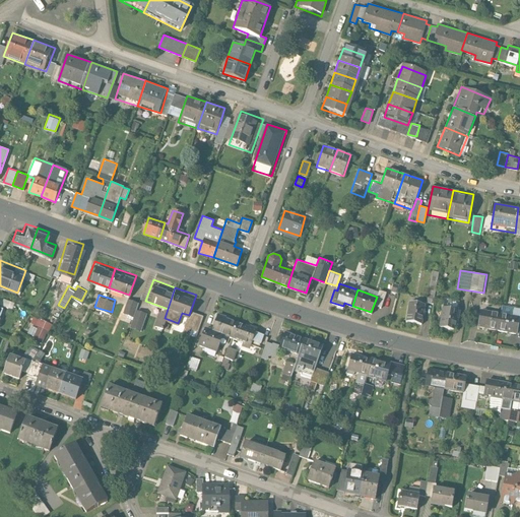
[(132,314),(138,300),(128,297),(122,310),(132,314)]
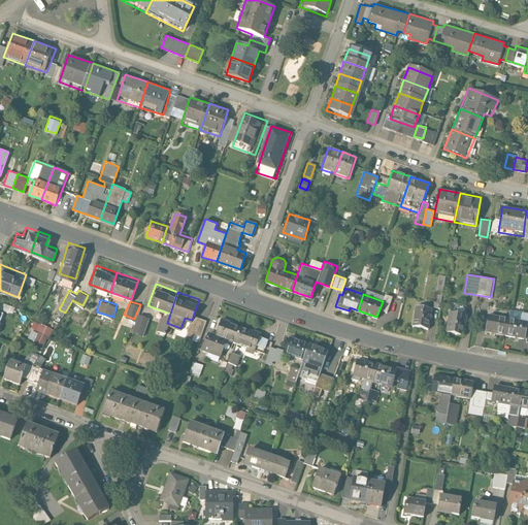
[(450,309),(464,313),(465,306),(451,303),(450,309)]
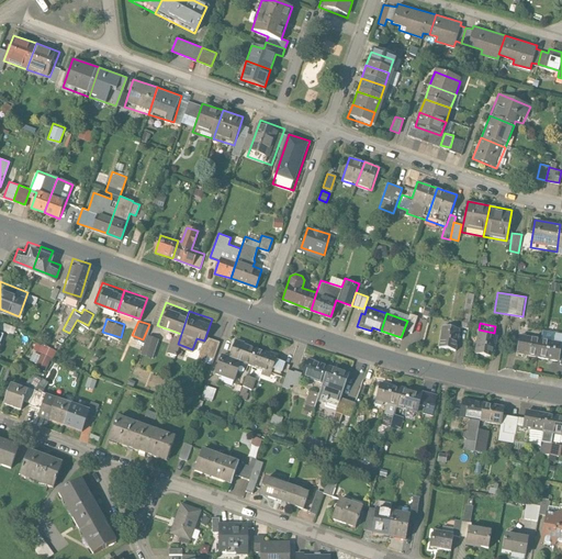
[(454,355),(459,327),(441,325),(437,351),(454,355)]
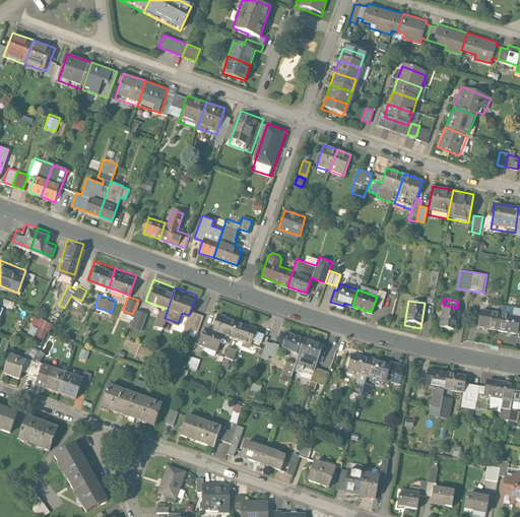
[(11,308),(0,303),(0,331),(2,332),(11,308)]
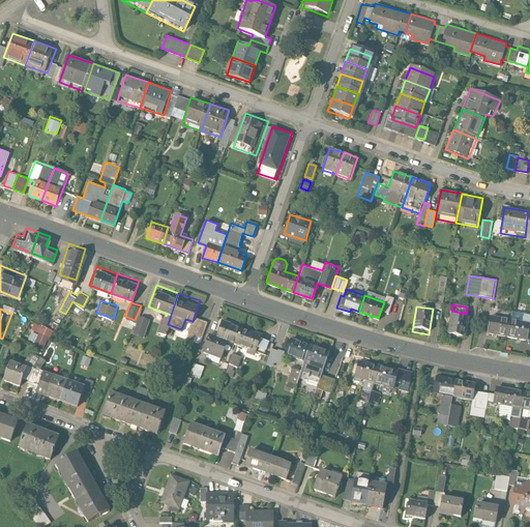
[(131,331),(144,335),(150,317),(139,313),(131,331)]
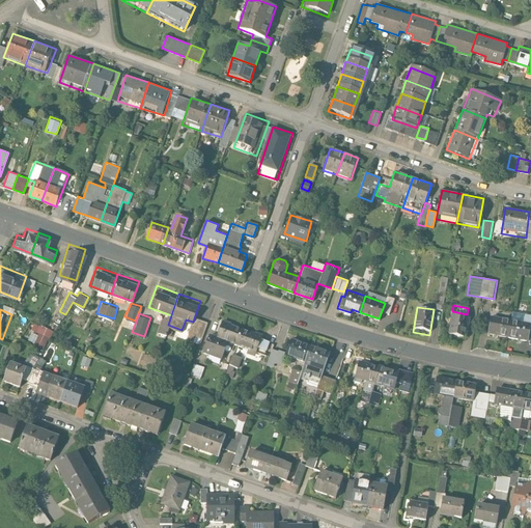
[(464,339),(468,316),(451,313),(447,336),(464,339)]
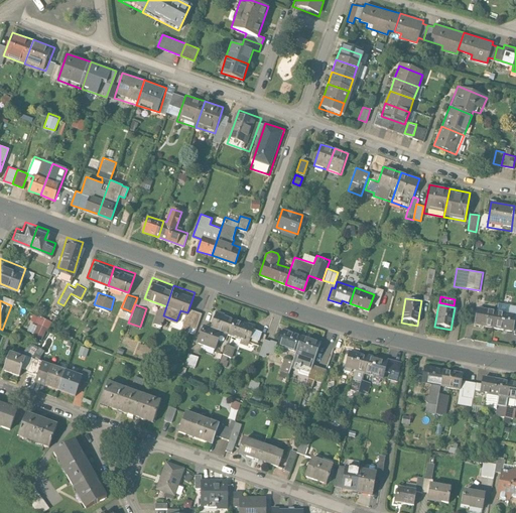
[(235,314),(215,307),(209,324),(203,321),(197,339),(215,345),(221,328),(229,331),(235,314)]
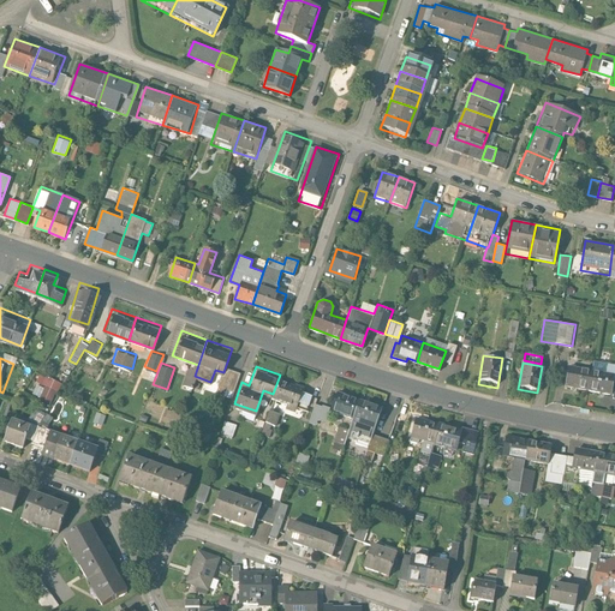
[(591,371),(568,367),(565,389),(589,391),(591,371)]
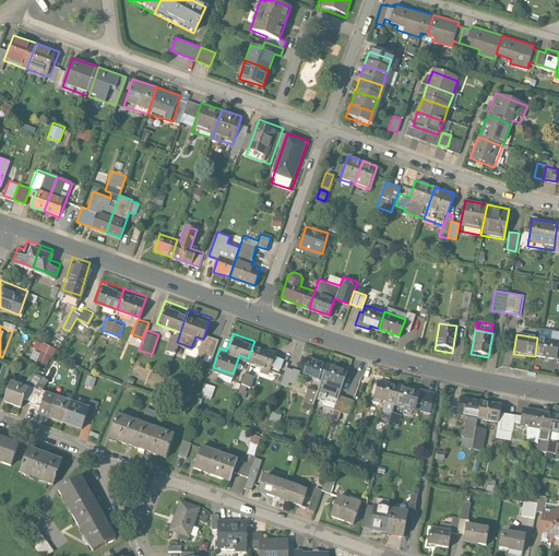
[(558,341),(537,338),(535,356),(556,359),(558,341)]
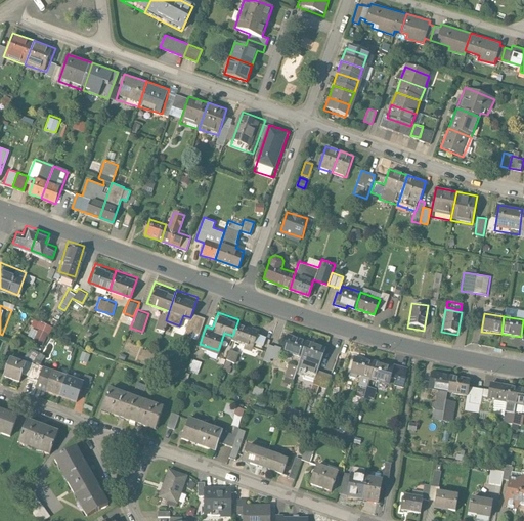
[(259,326),(238,319),(232,336),(253,343),(259,326)]
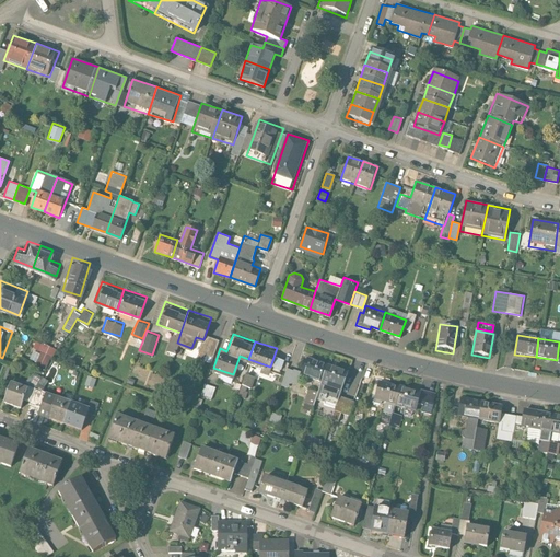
[(45,367),(50,355),(39,350),(35,362),(45,367)]
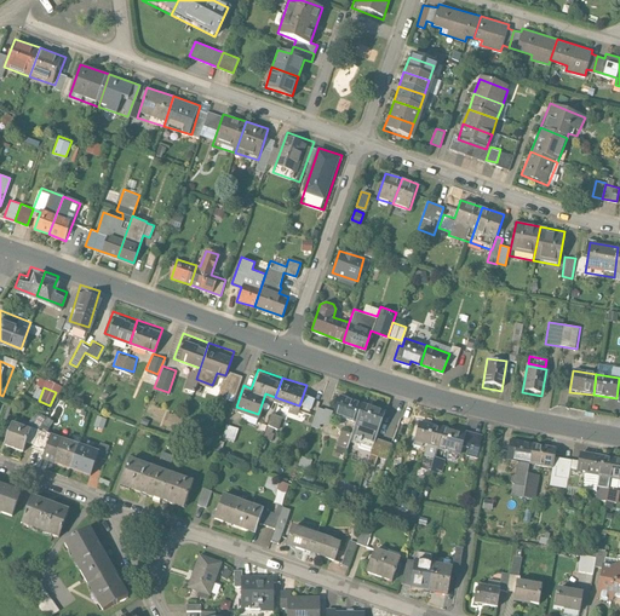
[(355,415),(361,395),(339,387),(333,409),(355,415)]
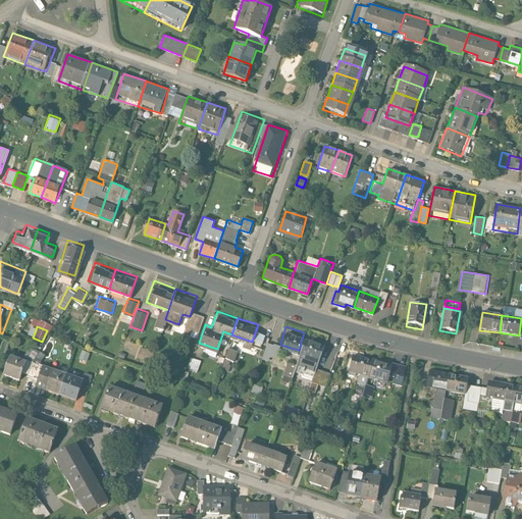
[(326,339),(304,332),(299,350),(291,374),(313,381),(326,339)]
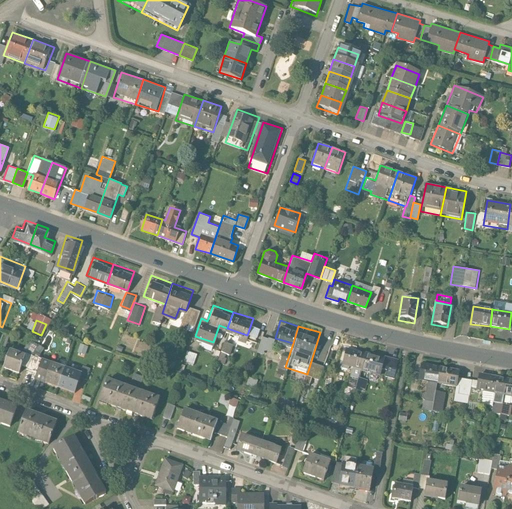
[(270,351),(274,338),(262,334),(258,347),(270,351)]
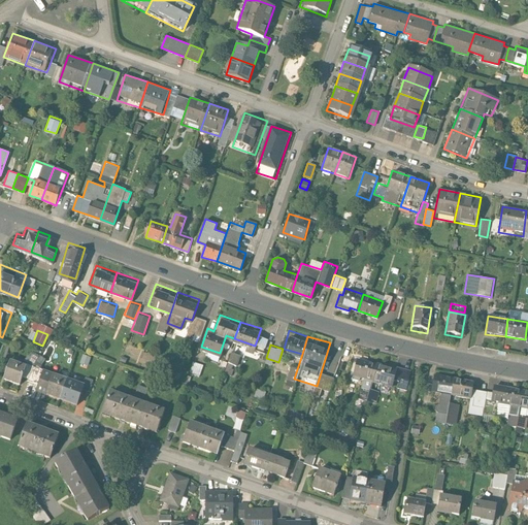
[(237,364),(241,352),(232,348),(228,361),(237,364)]
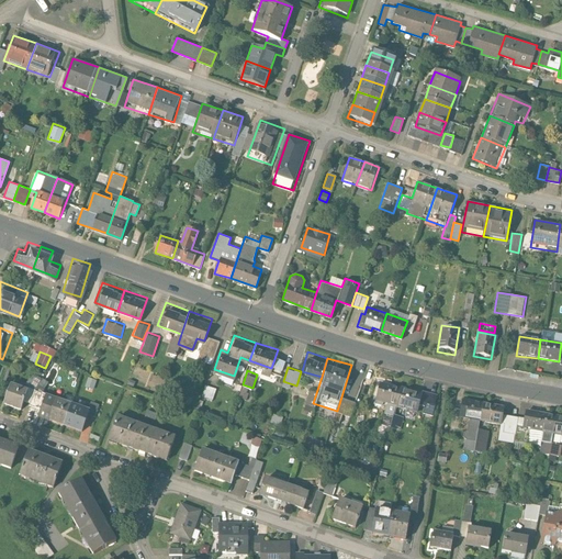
[(29,381),(10,373),(0,399),(0,401),(19,407),(29,381)]
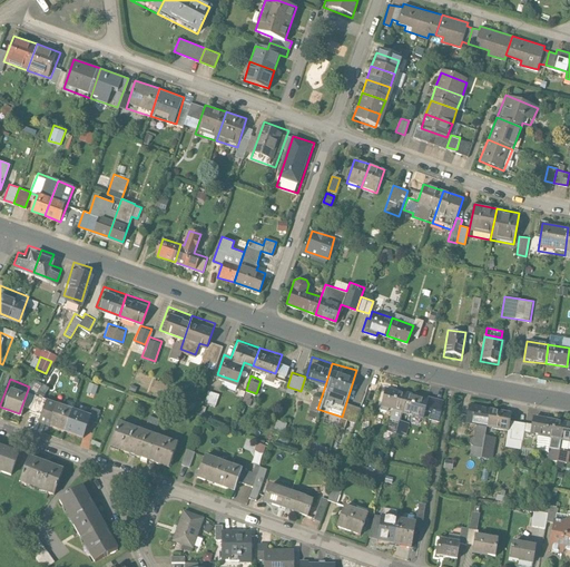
[(408,387),(385,381),(380,404),(402,410),(408,387)]
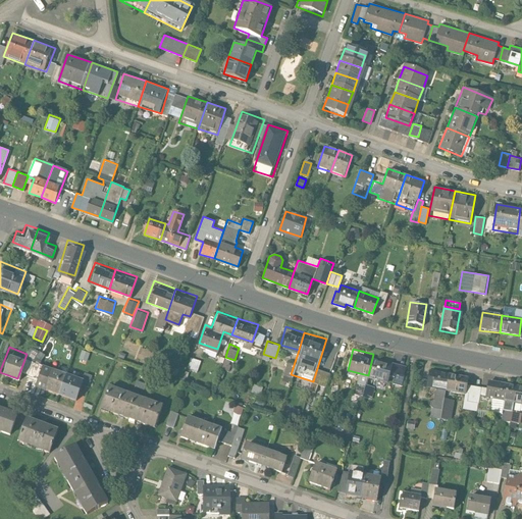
[(394,359),(373,354),(368,375),(387,380),(389,372),(394,373),(393,380),(403,383),(408,363),(394,359)]
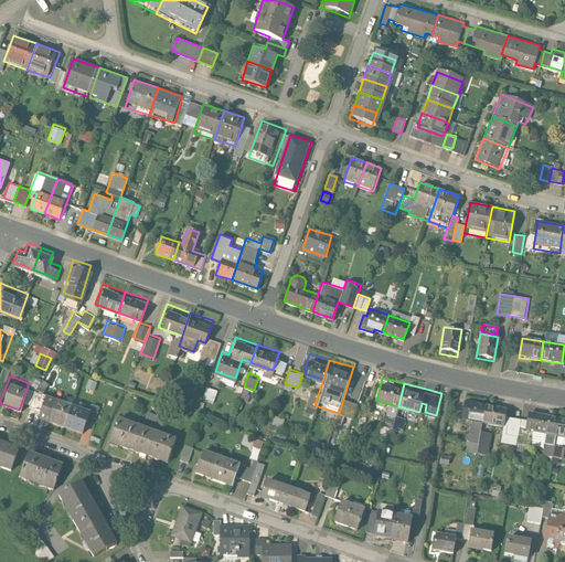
[(203,395),(214,399),(217,388),(206,384),(203,395)]
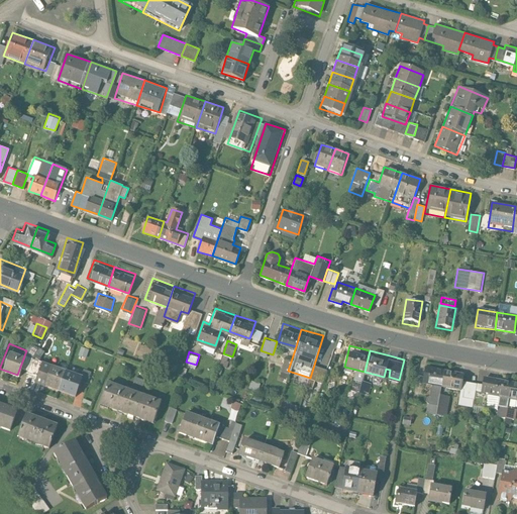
[(53,388),(63,361),(40,352),(30,380),(53,388)]
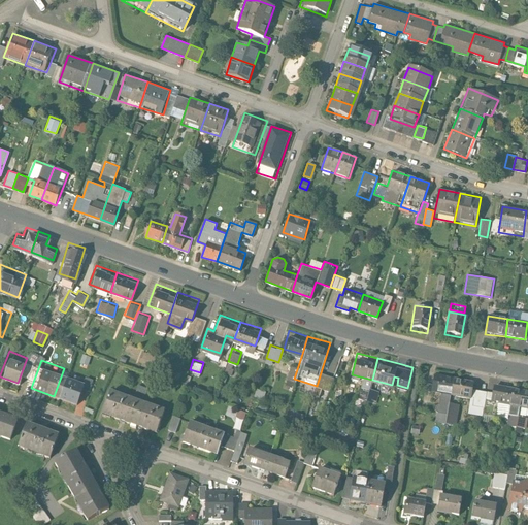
[(64,368),(54,396),(75,404),(86,376),(64,368)]
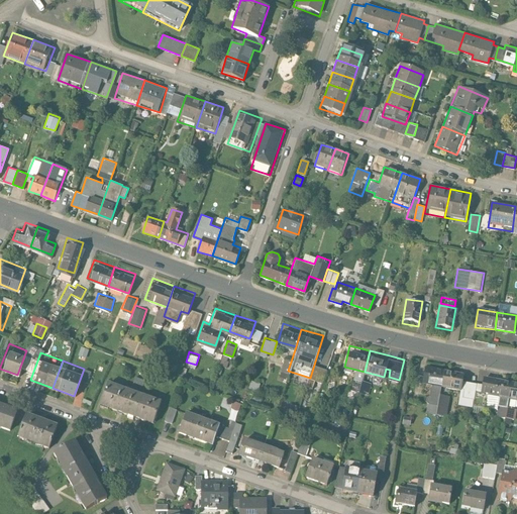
[(444,365),(425,362),(422,381),(431,383),(429,394),(427,393),(426,400),(439,402),(441,385),(444,365)]
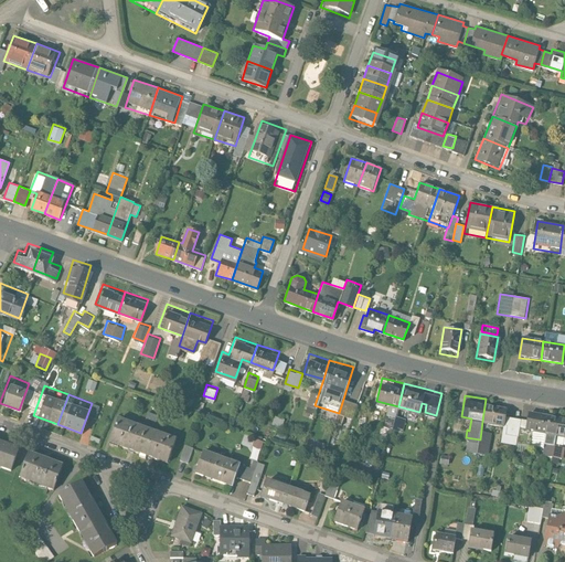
[(507,402),(486,399),(482,421),(503,424),(507,402)]
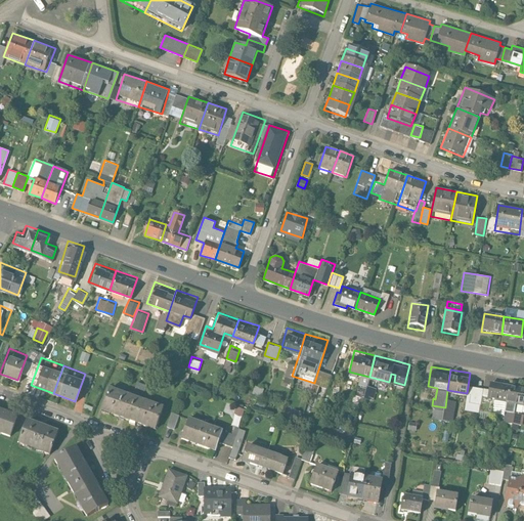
[(83,381),(90,384),(93,376),(86,373),(83,381)]
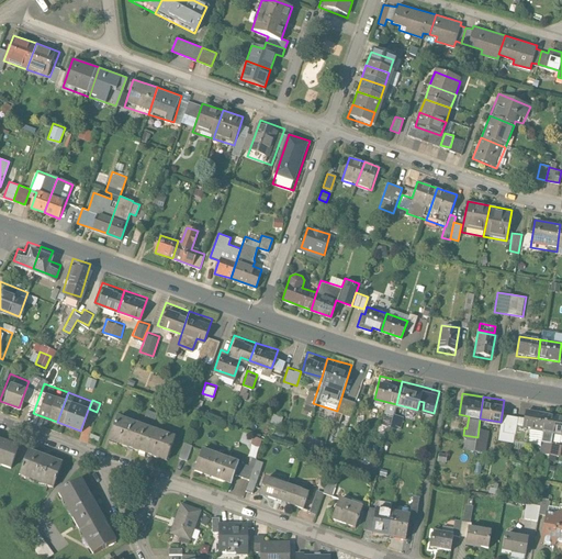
[(557,410),(526,404),(523,424),(530,425),(527,440),(541,443),(540,448),(549,450),(552,429),(557,410)]
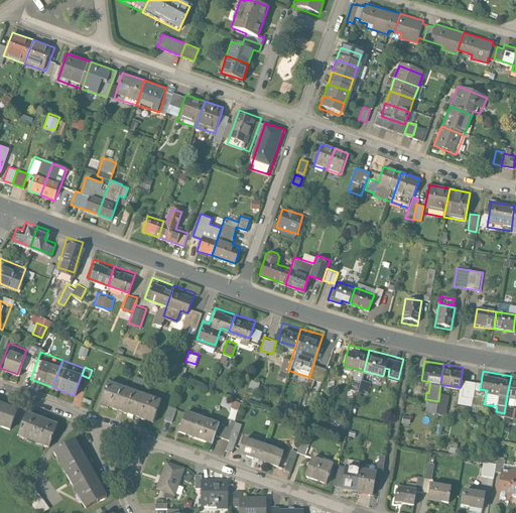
[(125,407),(133,381),(105,373),(97,399),(125,407)]
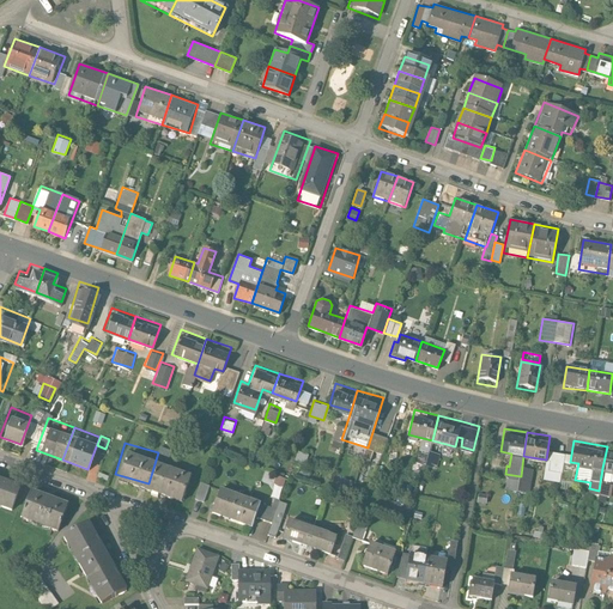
[(612,448),(607,446),(602,468),(599,491),(612,493),(612,483),(612,448)]
